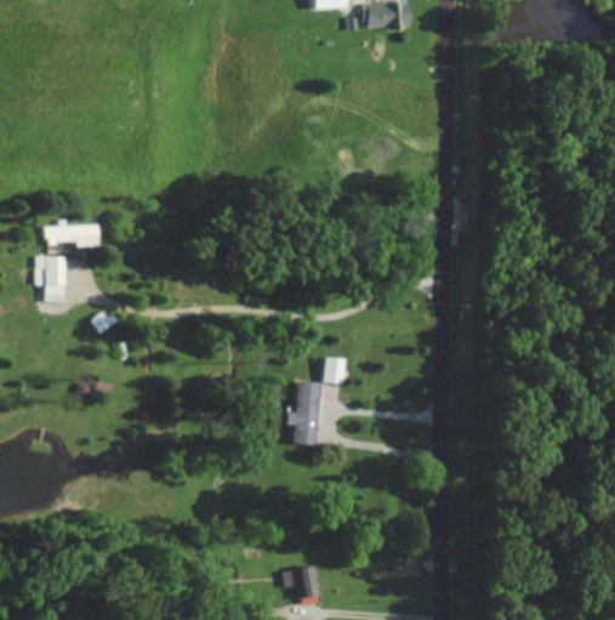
[(406,1),(364,4),(364,29),(408,27),(406,1)]
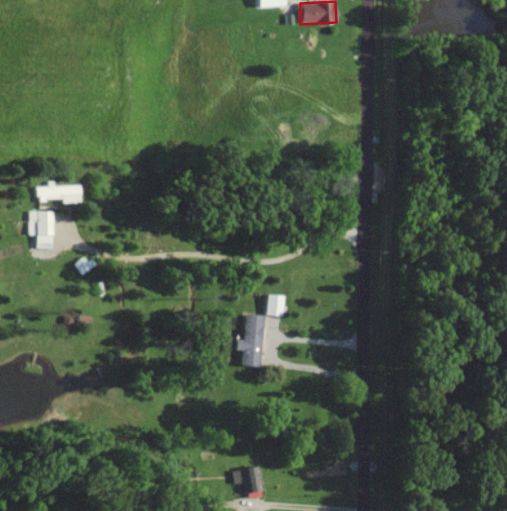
[(83,185),(39,186),(39,199),(64,199),(64,203),(83,202),(83,185)]
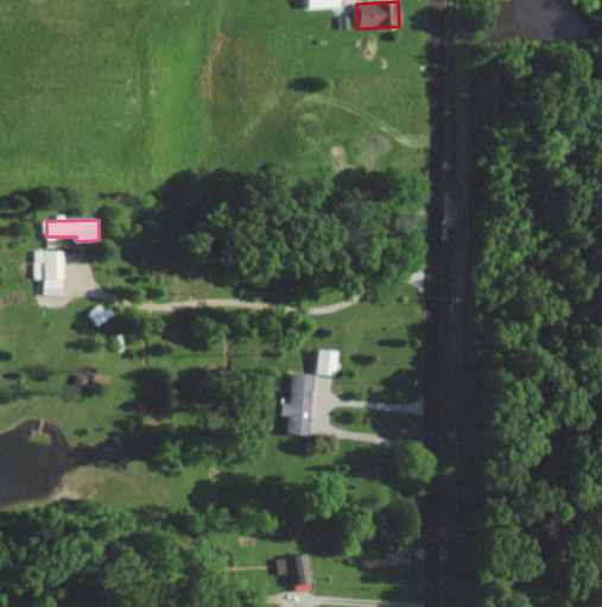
[(64,251),(37,251),(36,278),(45,279),(45,288),(64,289),(64,251)]
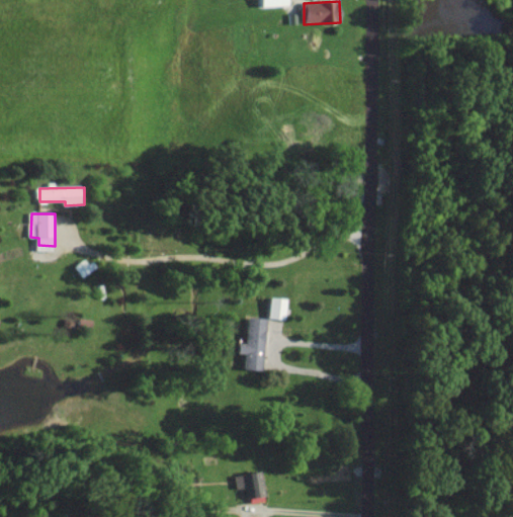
[(286,320),(287,298),(270,298),(269,319),(286,320)]
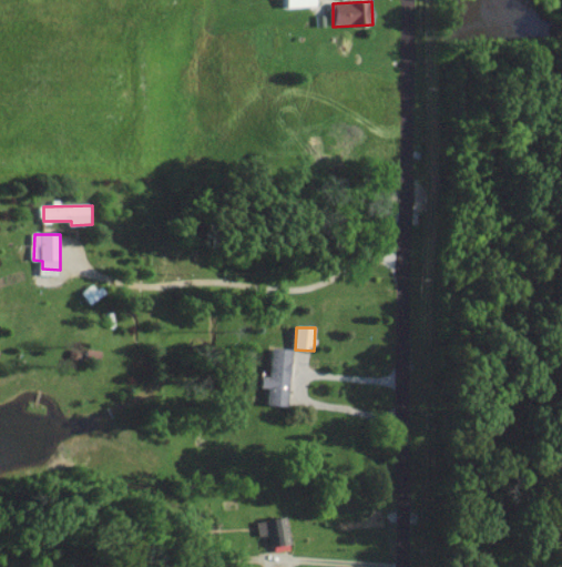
[(292,350),(271,348),(269,377),(259,376),(258,388),(267,388),(266,406),(289,407),(292,350)]
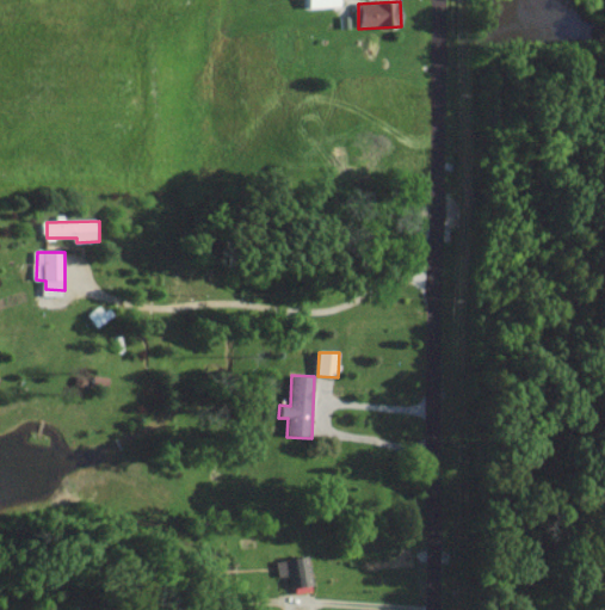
[(279,577),(289,575),(290,587),(313,584),(309,555),(277,560),(279,577)]
